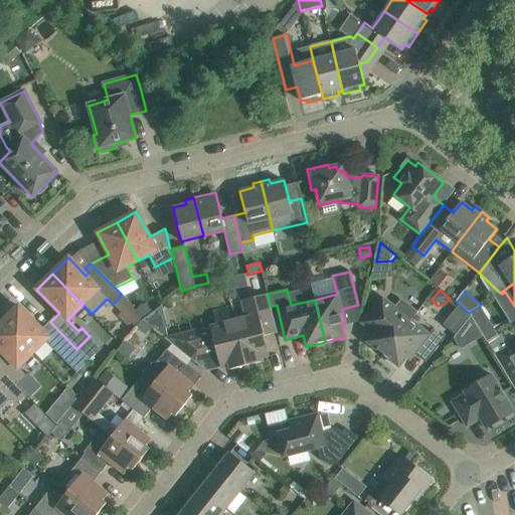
[(278,333),(271,306),(268,294),(267,295),(241,301),(245,318),(234,321),(245,366),(262,362),(261,358),(270,356),(265,337),(278,333)]
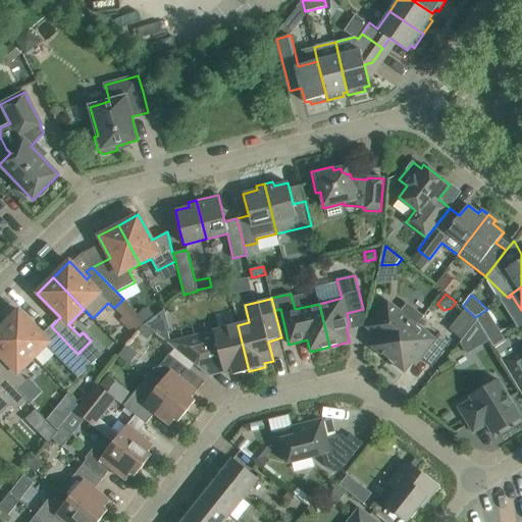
[(379,312),(367,327),(368,328),(372,324),(380,330),(380,336),(379,338),(372,347),(388,360),(416,324),(422,317),(407,305),(401,312),(400,312),(387,302),(379,312)]
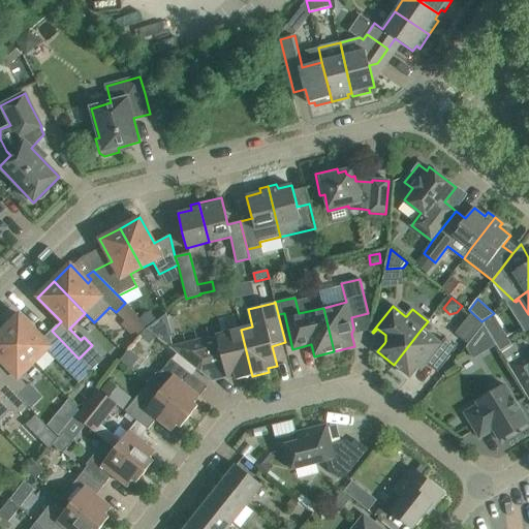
[(151,312),(141,319),(147,325),(148,327),(156,320),(151,312)]
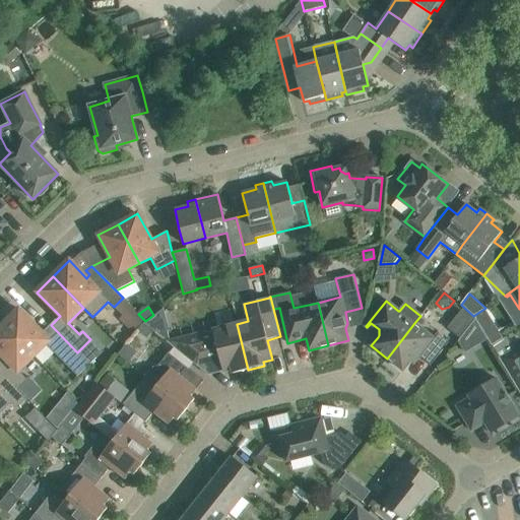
[(462,308),(447,328),(459,338),(474,318),(462,308)]
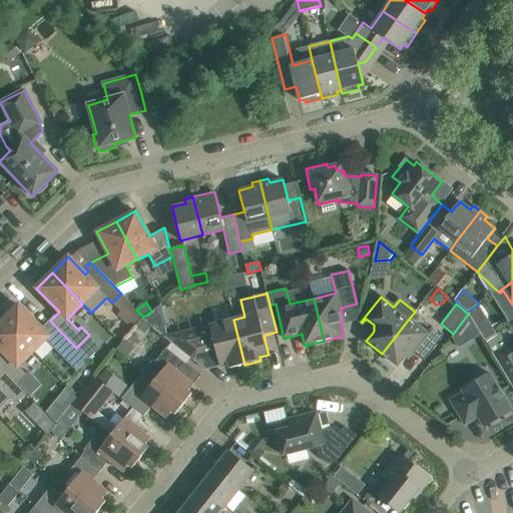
[(479,304),(467,312),(468,314),(481,335),(485,341),(497,334),(479,304)]
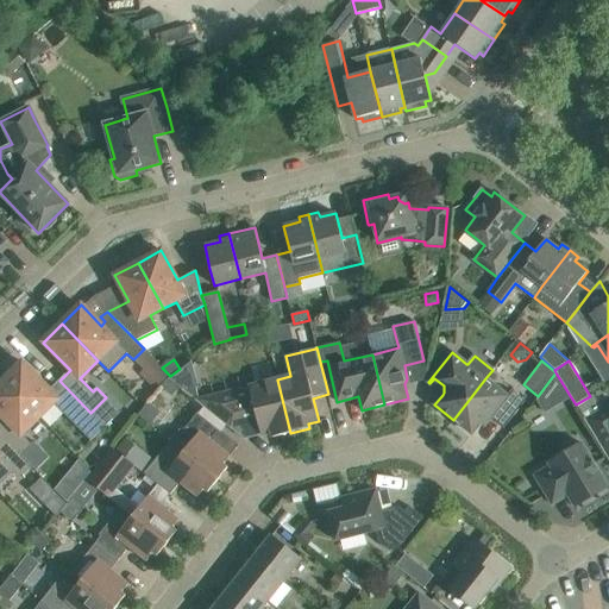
[(170,376),(167,378),(194,401),(199,400),(189,362),(180,369),(170,376)]
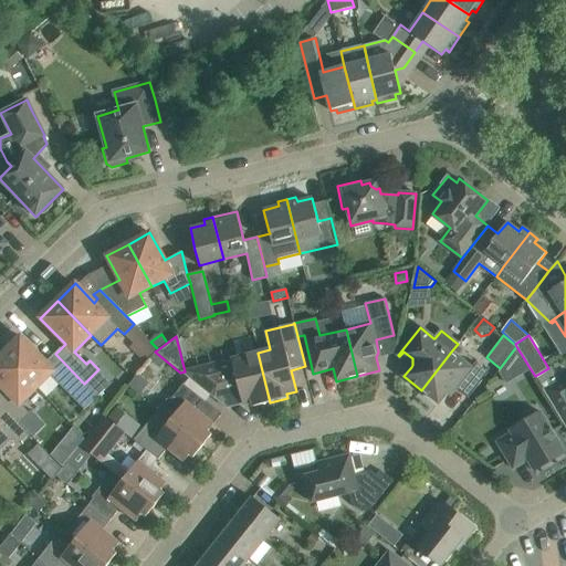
[(45,363),(37,353),(21,337),(3,354),(37,388),(51,375),(84,409),(97,397),(84,384),(55,354),(45,363)]
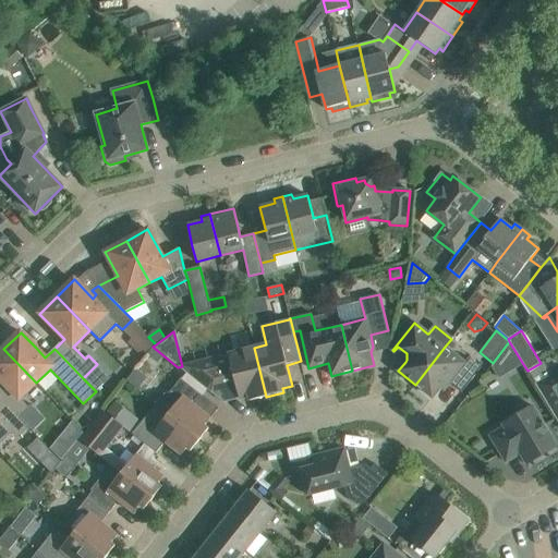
[(144,332),(133,343),(144,354),(155,343),(148,337),(144,332)]
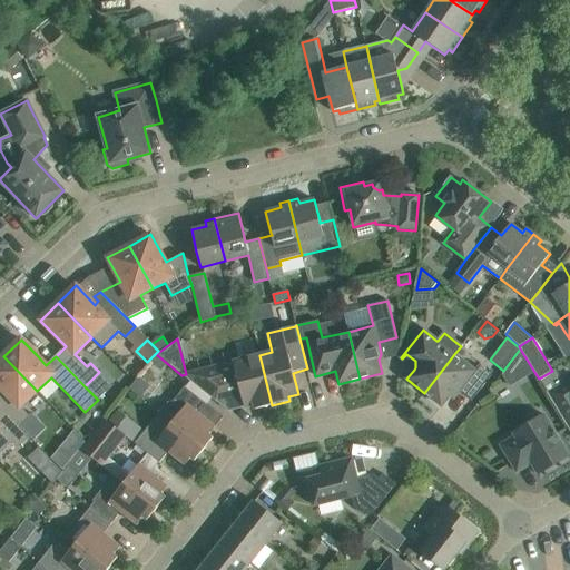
[(534,372),(520,349),(503,371),(501,373),(509,386),(534,372)]
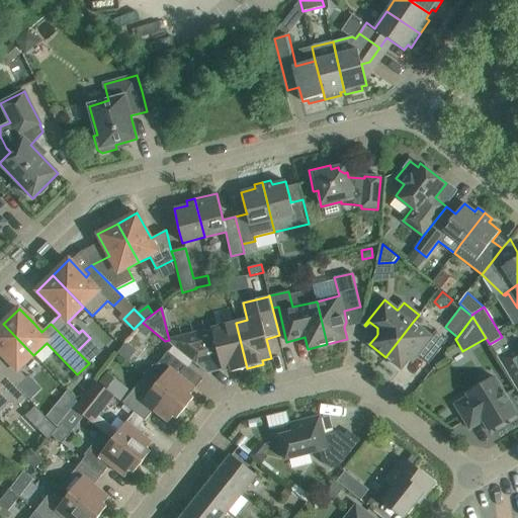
[(429,364),(441,348),(447,341),(435,332),(431,337),(413,322),(385,357),(401,369),(410,359),(415,358),(418,355),(429,364)]
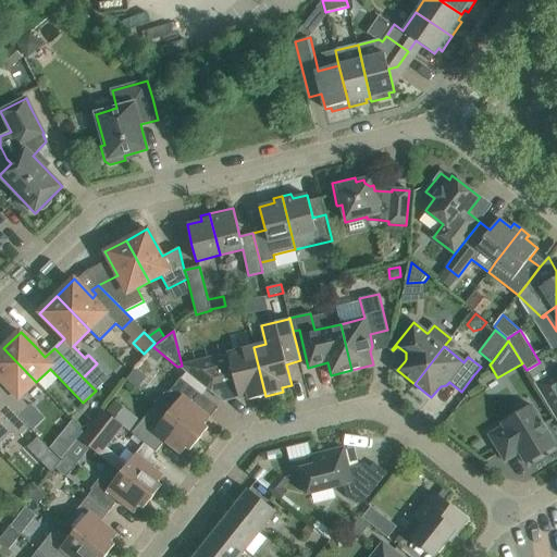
[(249,400),(265,396),(254,347),(182,366),(177,367),(186,373),(207,390),(211,393),(212,392),(210,391),(218,381),(224,380),(231,384),(235,383),(239,398),(248,396),(249,400)]
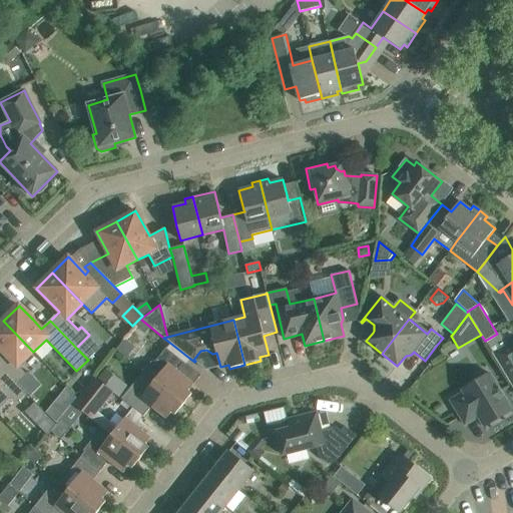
[(33,352),(3,321),(0,323),(0,350),(6,356),(0,362),(0,367),(17,385),(27,375),(18,367),(33,352)]
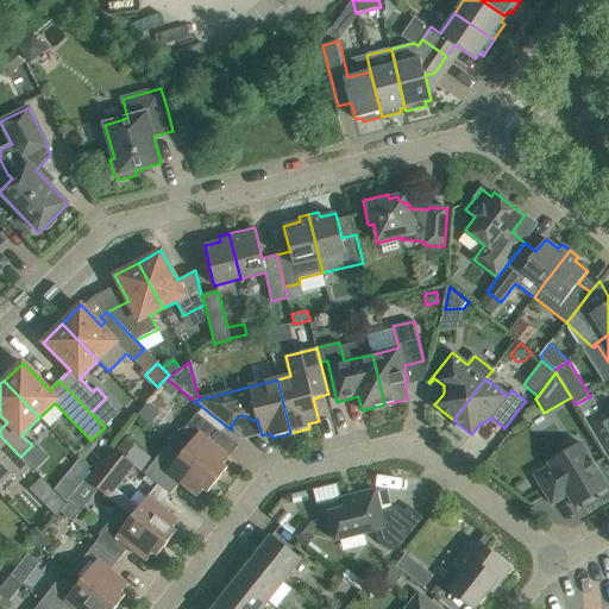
[(168,381),(161,389),(174,399),(180,390),(168,381)]
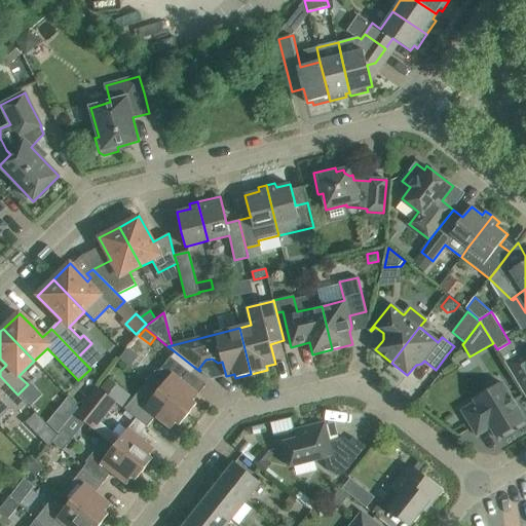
[(128,348),(119,360),(130,369),(140,358),(128,348)]
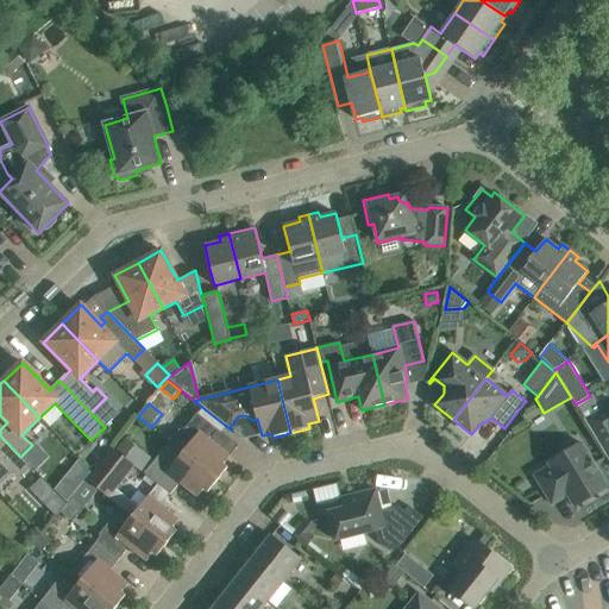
[(608,405),(584,420),(597,440),(608,460),(608,405)]
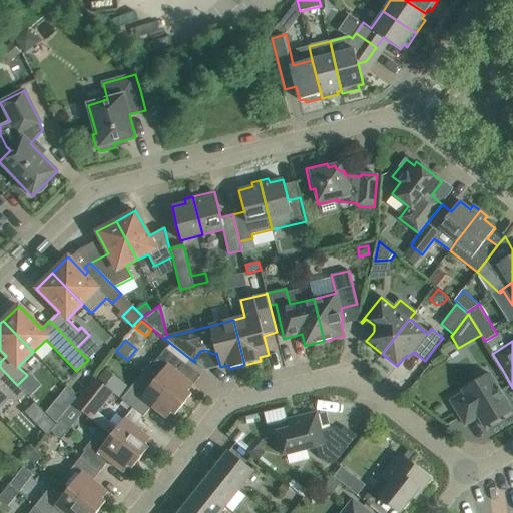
[(150,363),(143,373),(183,405),(191,394),(188,392),(193,385),(178,373),(186,364),(166,348),(153,365),(150,363)]
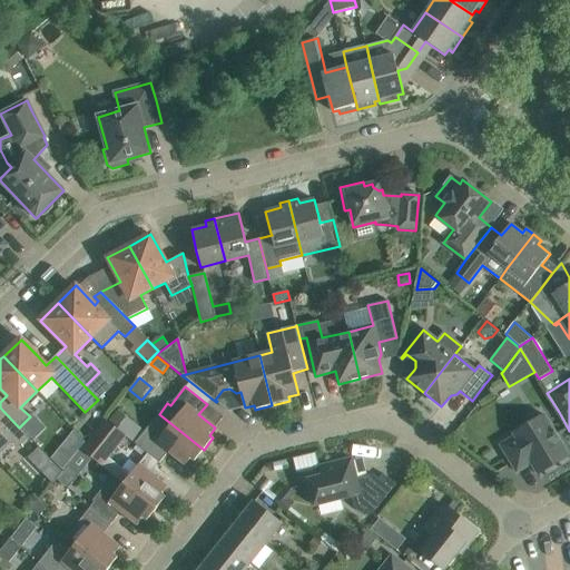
[(0,454),(13,442),(17,445),(22,445),(30,439),(19,428),(0,408),(0,454)]
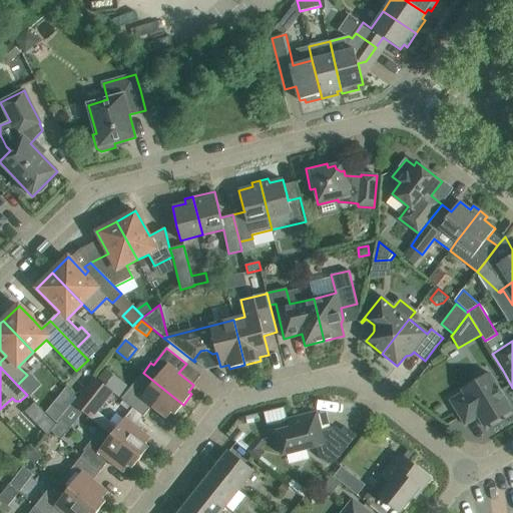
[(122,398),(121,399),(133,408),(143,417),(151,407),(166,419),(171,413),(175,415),(183,405),(143,373),(135,382),(129,390),(122,398)]
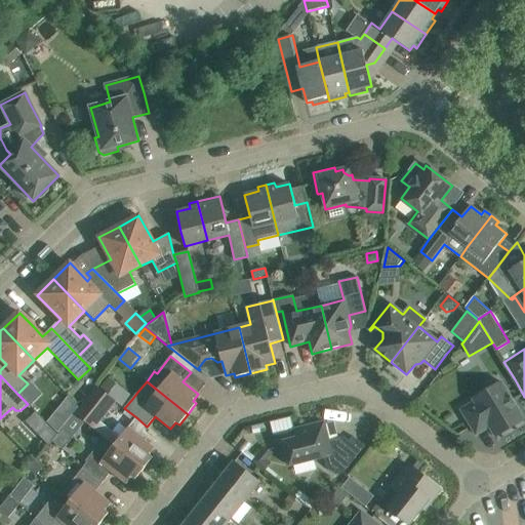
[(495,437),(524,419),(501,382),(473,400),(474,402),(460,410),(476,436),(489,428),(495,437)]
